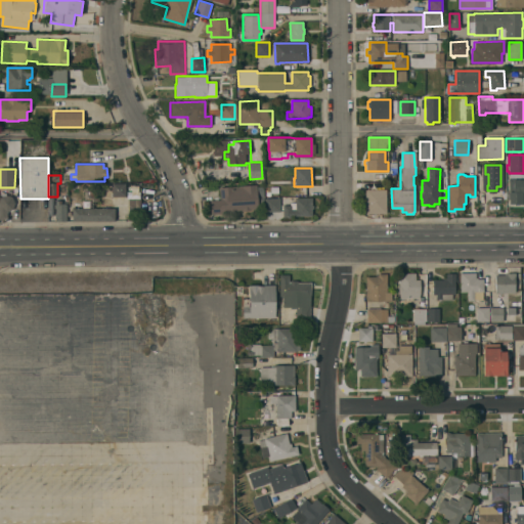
[(509,200),(506,200),(506,193),(509,193),(509,178),(523,178),(523,205),(521,205),(521,204),(509,204),(509,200)]
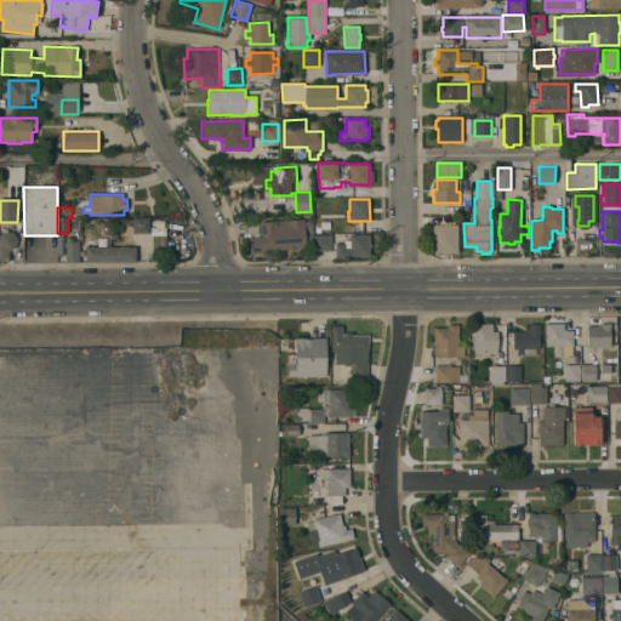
[(149,233),(134,233),(132,217),(148,217),(149,233)]
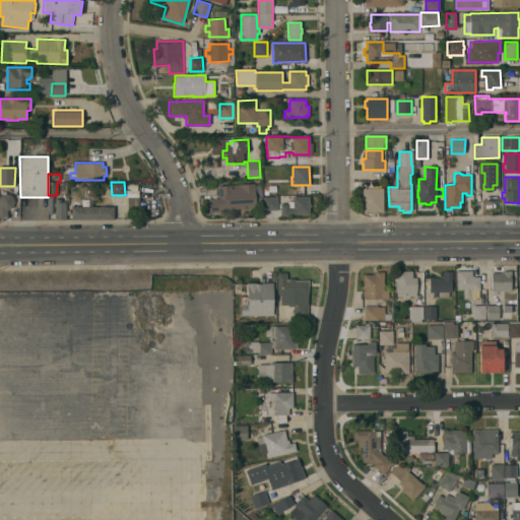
[(363,212),(362,189),(380,188),(379,183),(385,182),(385,188),(382,188),(383,212),(363,212)]
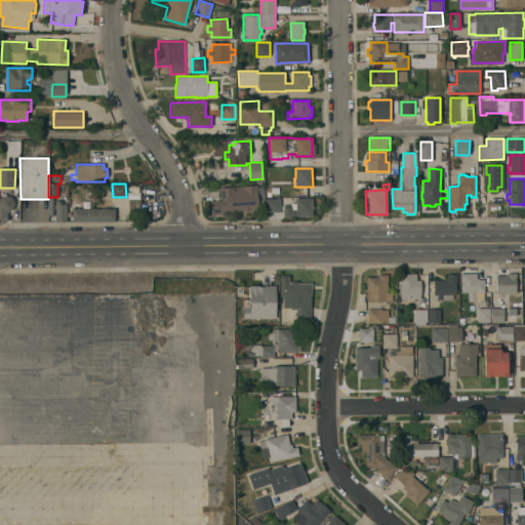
[(251,209),(251,210),(242,211),(242,210),(223,211),(223,213),(211,214),(210,201),(220,200),(219,188),(257,185),(257,188),(264,187),(265,203),(258,203),(258,209),(251,209)]
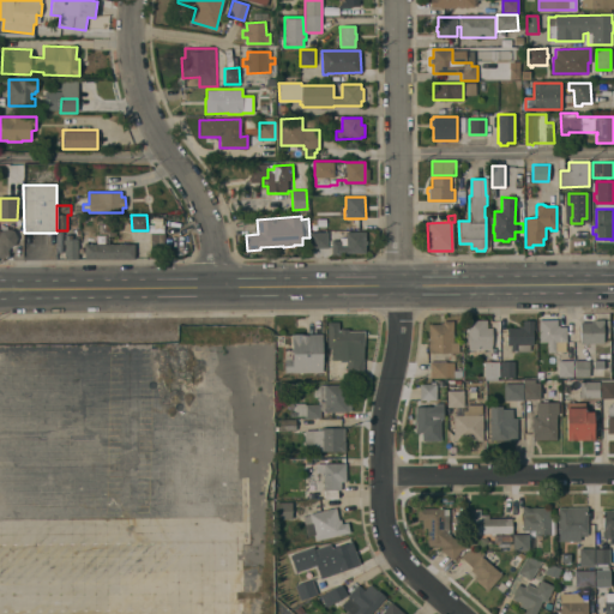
[(172,248),(150,248),(150,233),(156,233),(156,223),(172,223),(172,248)]
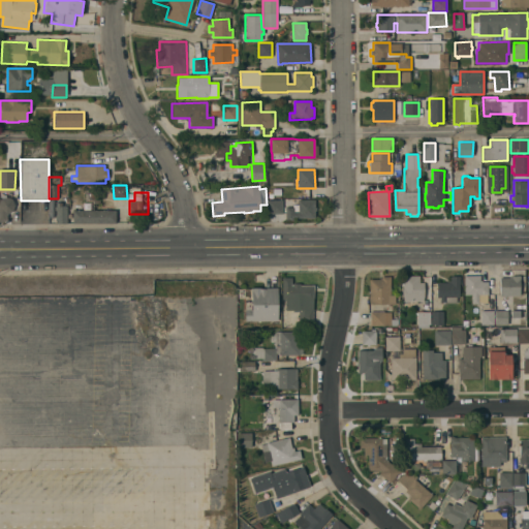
[(0,200),(3,197),(8,197),(12,199),(14,205),(12,211),(7,214),(7,222),(0,222),(0,200)]
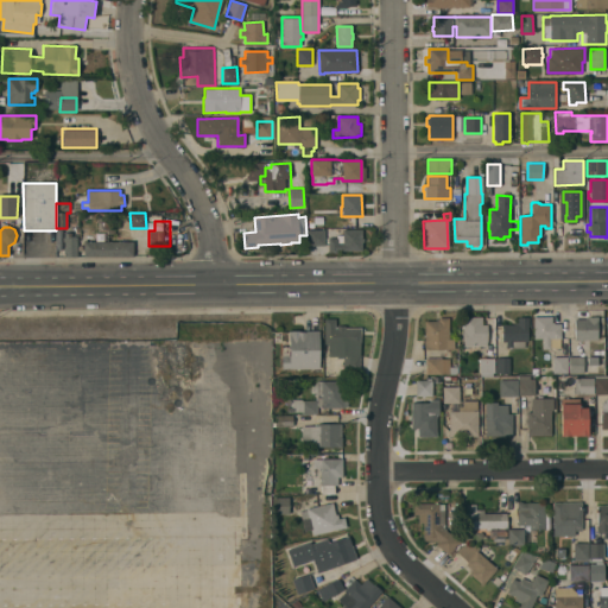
[(324,245),(308,246),(306,229),(324,229),(324,245)]
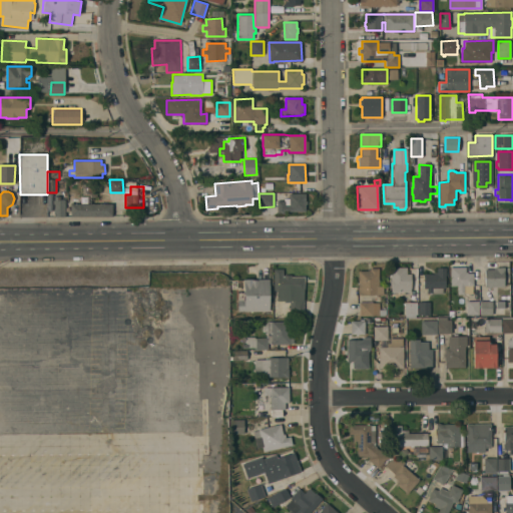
[(306,193),(306,201),(307,201),(307,204),(306,204),(306,211),(285,211),(285,214),(277,214),(277,200),(289,200),(289,193),(306,193)]
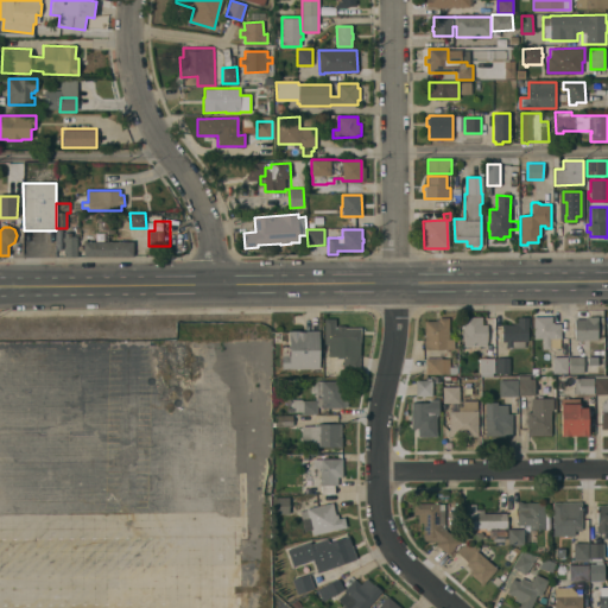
[(77,257),(64,257),(64,254),(63,254),(63,249),(64,249),(64,233),(71,233),(71,232),(77,232),(77,257)]
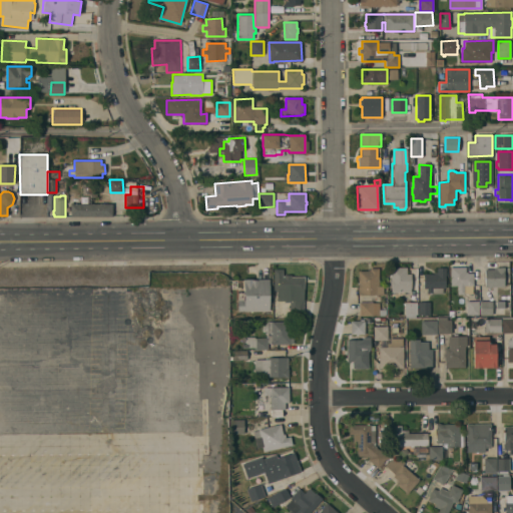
[(112,203),(112,216),(70,216),(70,203),(112,203)]
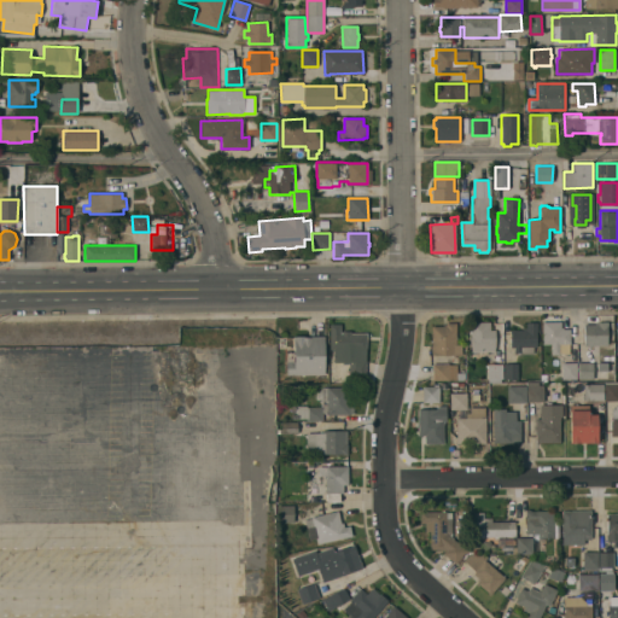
[(570,344),(569,344),(569,354),(559,354),(559,355),(552,355),(551,344),(542,344),(542,321),(560,321),(560,327),(563,327),(563,328),(570,328),(570,344)]
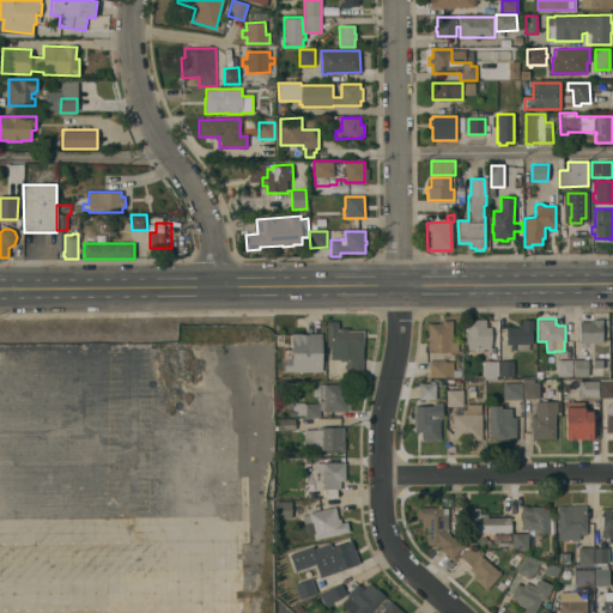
[(580,343),(580,322),(589,322),(589,321),(592,321),(592,319),(602,320),(602,321),(608,321),(608,326),(602,326),(602,343),(580,343)]
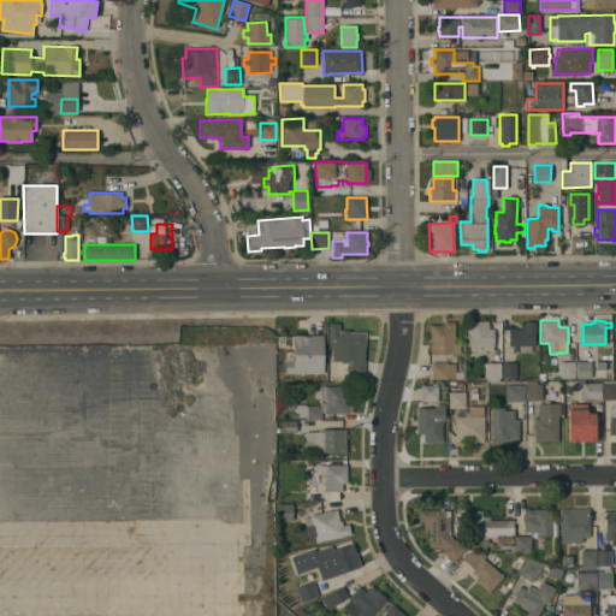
[(455,343),(460,343),(460,354),(454,354),(454,362),(432,362),(432,354),(430,354),(430,325),(440,325),(440,324),(444,324),(444,321),(455,321),(455,343)]
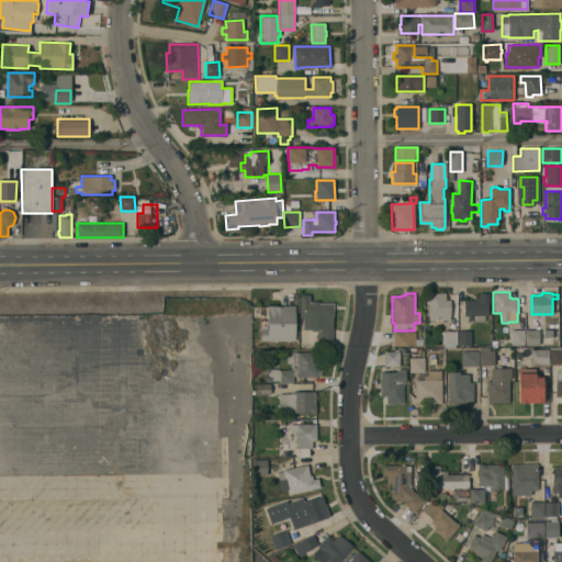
[(428,319),(428,293),(445,293),(445,301),(450,301),(450,316),(449,319),(428,319)]
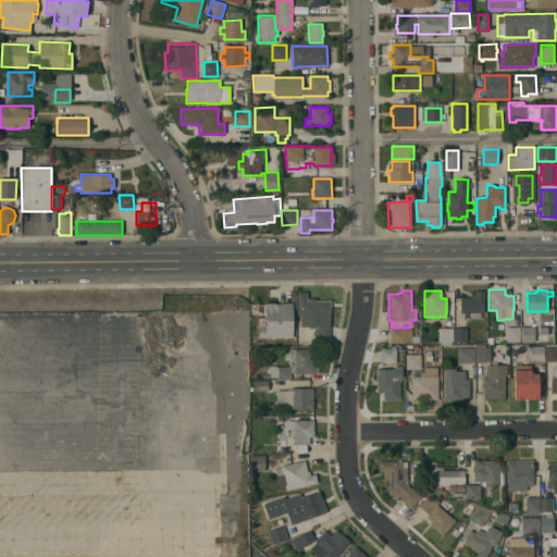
[(480,313),(480,319),(462,319),(462,313),(459,313),(459,298),(471,298),(471,296),(474,296),(474,291),(484,291),(484,298),(483,298),(483,313),(480,313)]
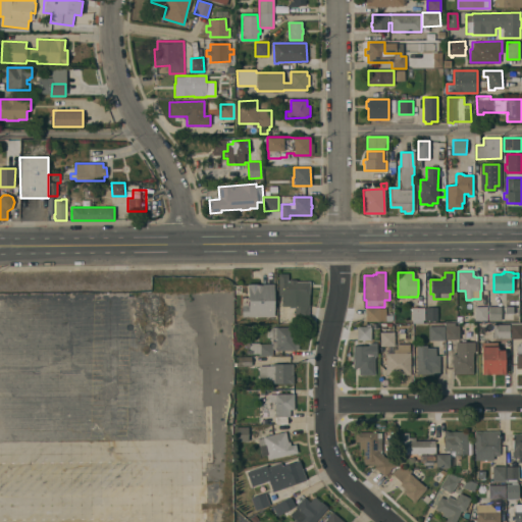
[(281,295),(278,295),(278,273),(288,273),(288,281),(289,281),(289,279),(296,279),(296,281),(310,281),(308,318),(295,318),(295,306),(294,306),(294,308),(289,307),(289,306),(281,306),(281,295)]
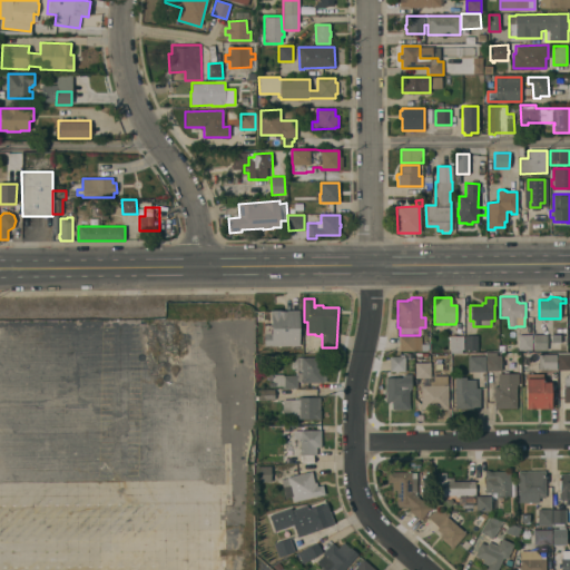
[(298,311),(300,345),(264,346),(264,334),(265,334),(265,325),(271,325),(271,311),(298,311)]
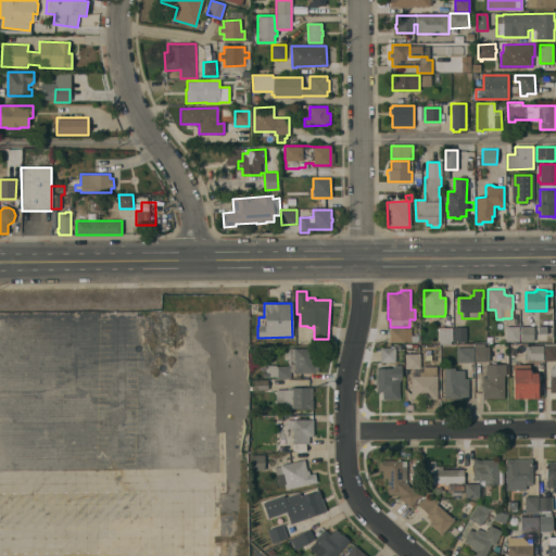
[(518,326),(518,341),(505,341),(505,326),(518,326)]
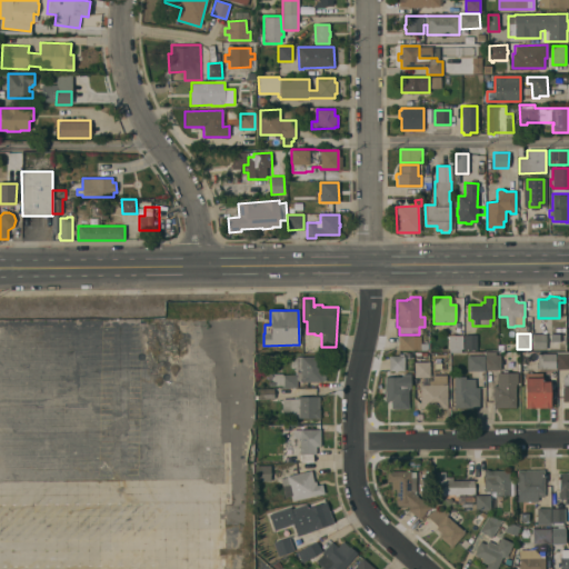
[(546,349),(532,349),(532,333),(546,333),(546,349)]
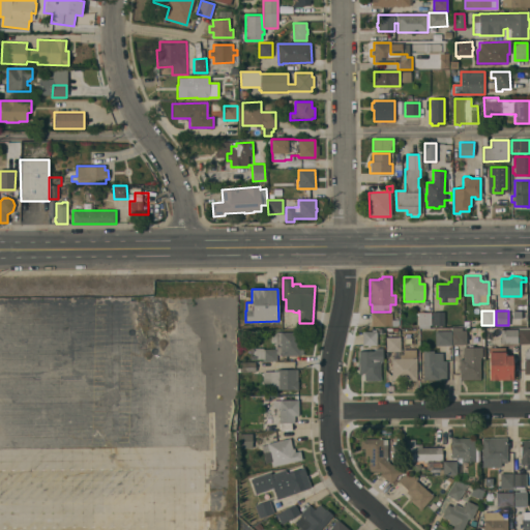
[(391,320),(399,320),(399,326),(391,326),(391,325),(385,325),(385,326),(371,326),(371,312),(385,312),(385,313),(391,313),(391,320)]
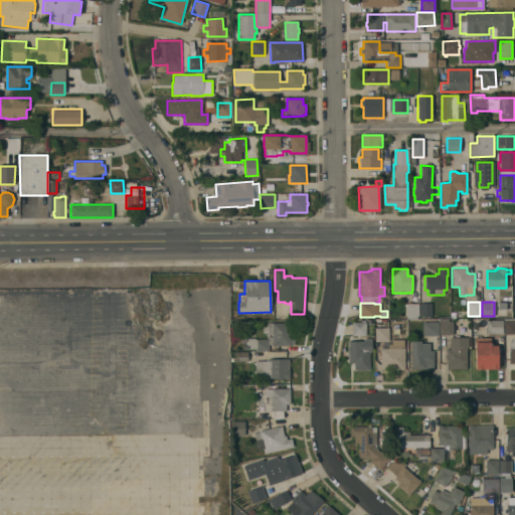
[(418,304),(418,316),(416,316),(416,318),(406,318),(406,316),(405,316),(405,303),(418,304)]
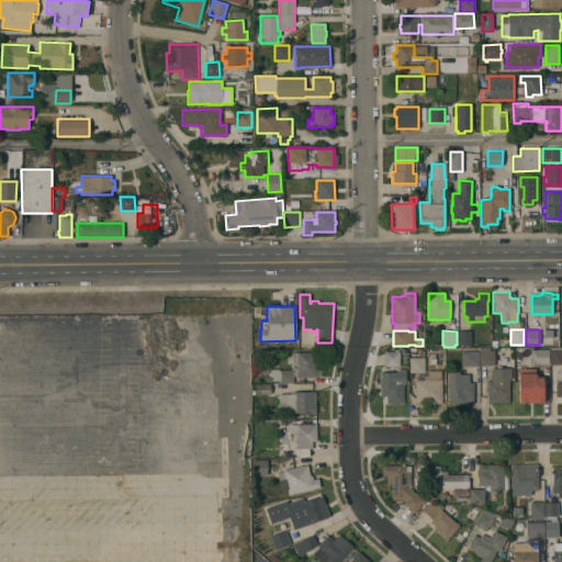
[(471,345),(458,345),(458,330),(471,330),(471,345)]
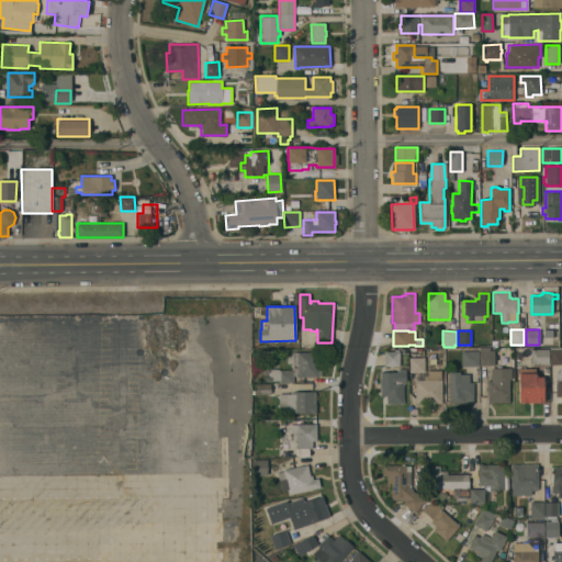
[(480,366),(479,347),(490,347),(490,350),(494,350),(494,366),(480,366)]
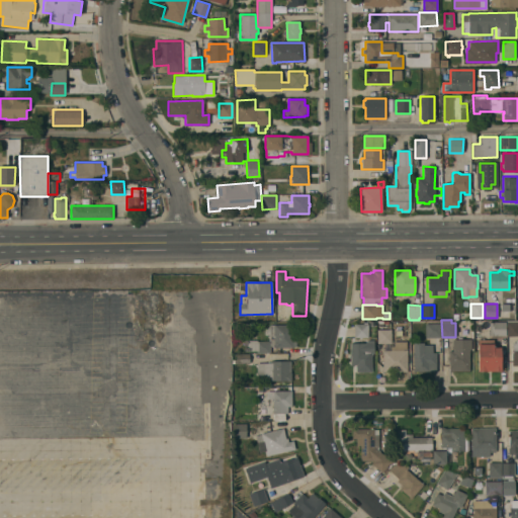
[(489,336),(489,322),(506,322),(506,336),(489,336)]
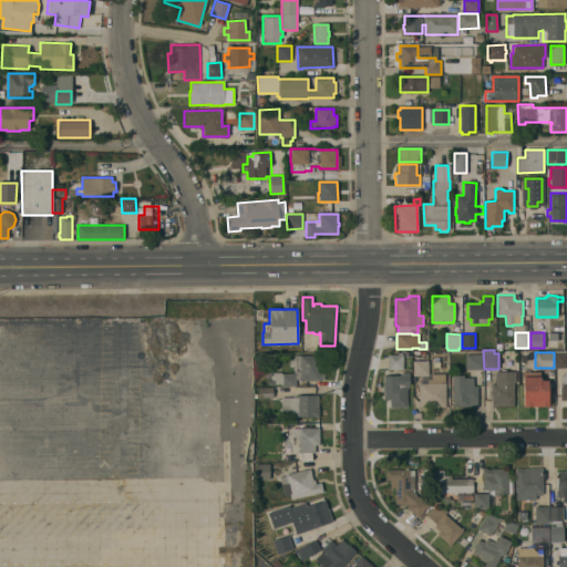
[(566,368),(554,368),(554,352),(566,352),(566,368)]
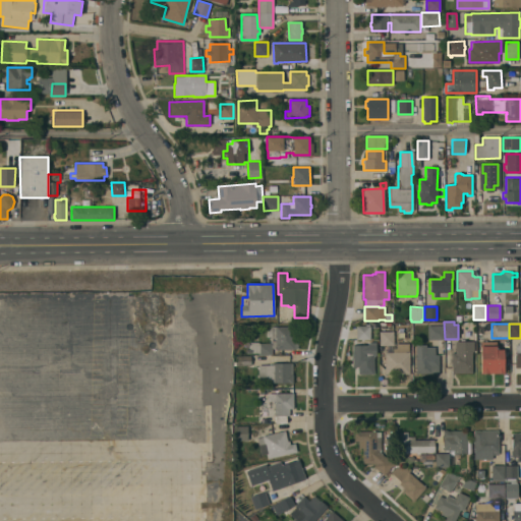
[(272,355),(257,355),(257,353),(245,353),(245,342),(258,342),(258,343),(272,343),(272,341),(268,336),(266,336),(267,331),(269,331),(271,327),(294,326),(298,328),(298,347),(294,349),(275,350),(272,348),(272,355)]
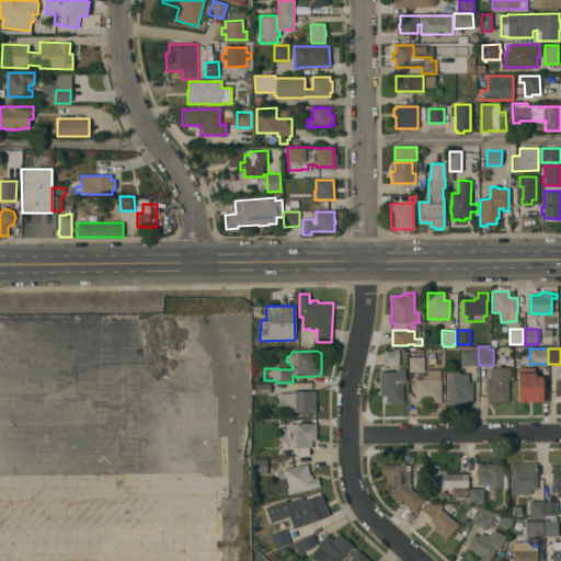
[(398,351),(398,365),(384,366),(384,351),(398,351)]
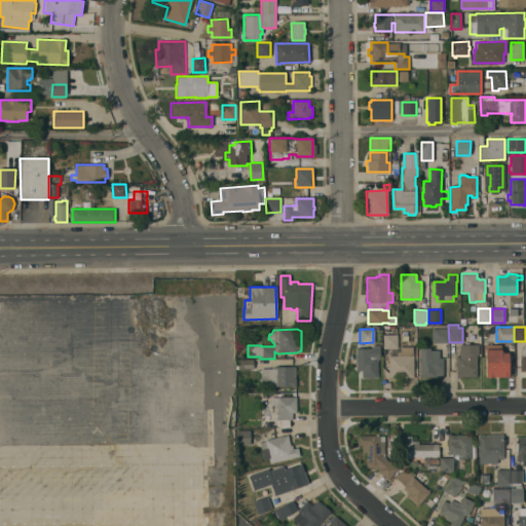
[(431,343),(431,329),(447,329),(448,342),(431,343)]
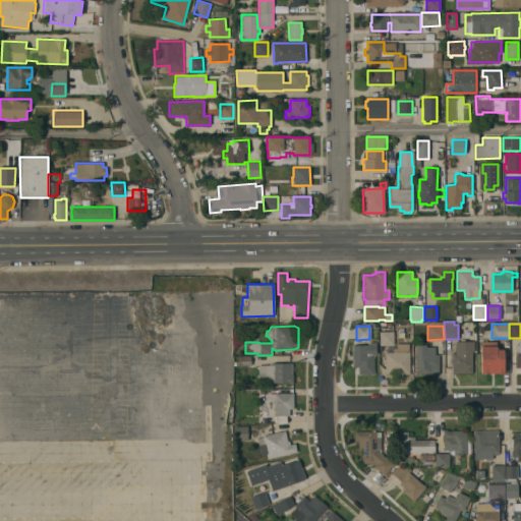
[(394,344),(408,343),(408,352),(409,352),(410,373),(385,373),(385,352),(393,352),(393,345),(380,345),(380,332),(393,332),(394,344)]
